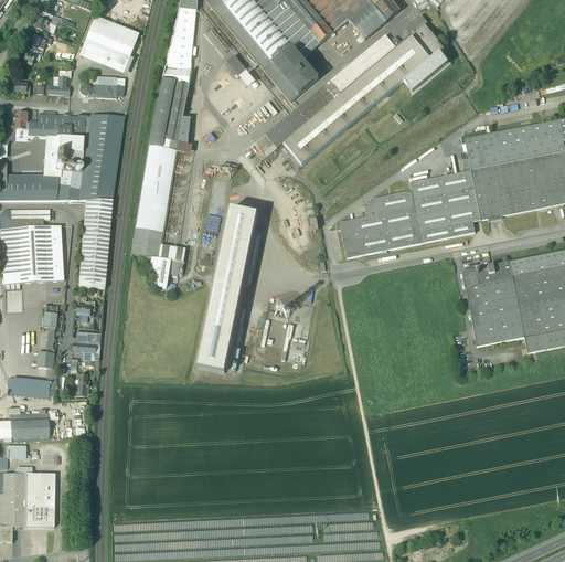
[(55,3),(44,0),(42,4),(44,6),(42,11),(53,14),(55,10),(53,9),(55,3)]
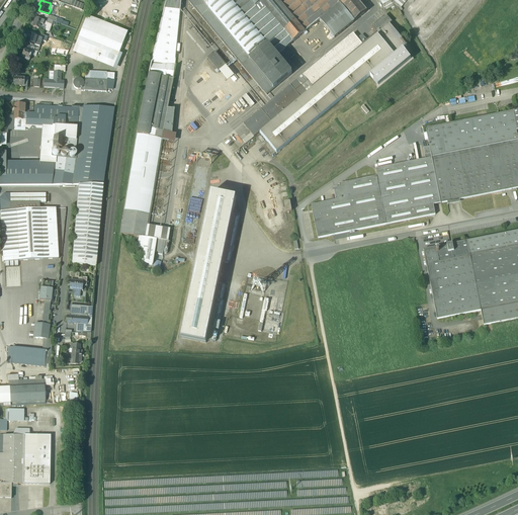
[(148,73),(137,132),(124,208),(149,212),(162,130),(171,132),(174,107),(168,106),(175,64),(174,63),(180,0),(165,0),(157,36),(151,61),(148,73)]
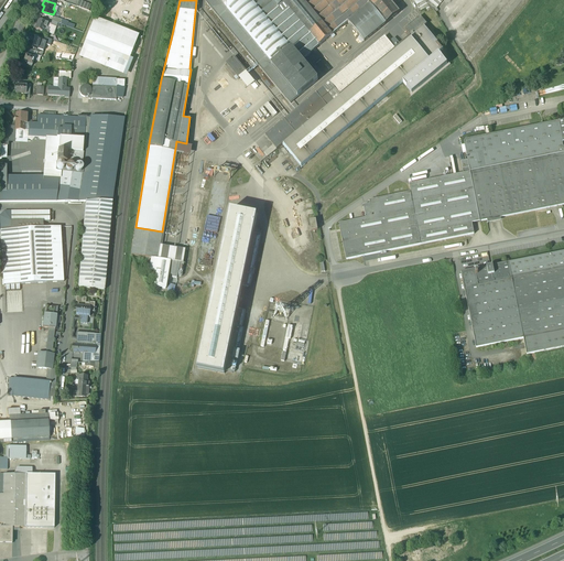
[(206,0),(263,68),(272,62),(273,62),(291,47),(301,58),(302,58),(348,20),(365,40),(400,10),(391,0),(206,0)]
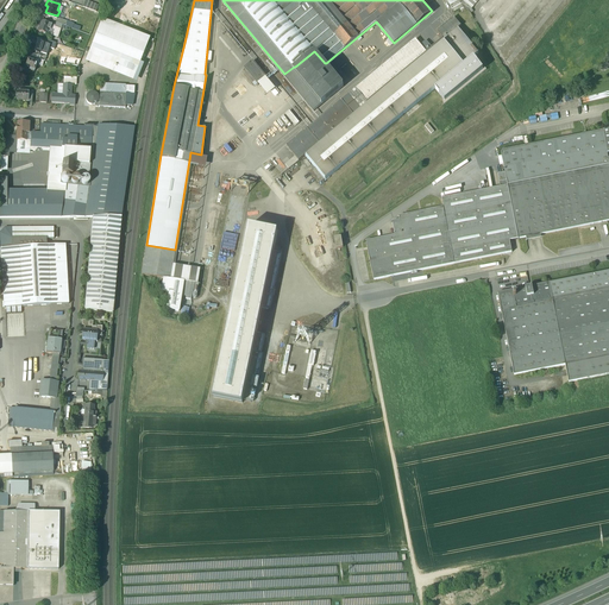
[(125,13),(121,12),(119,19),(129,21),(130,18),(124,17),(125,13)]
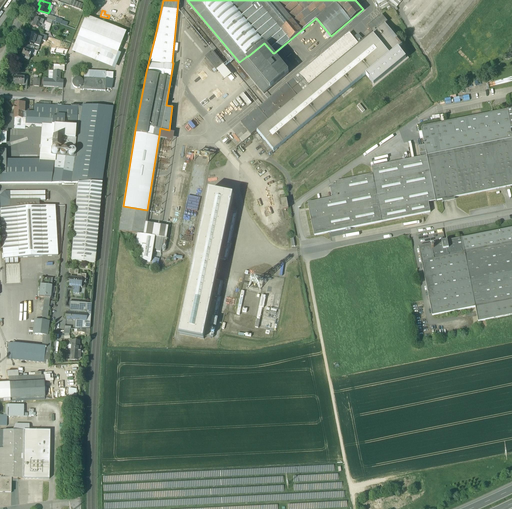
[(382,13),(368,24),(373,31),(374,32),(385,22),(388,20),(382,13)]
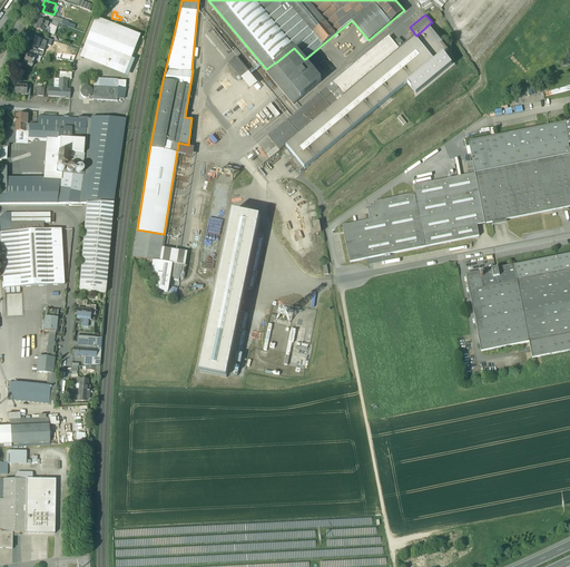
[(140,32),(96,16),(82,50),(127,67),(140,32)]
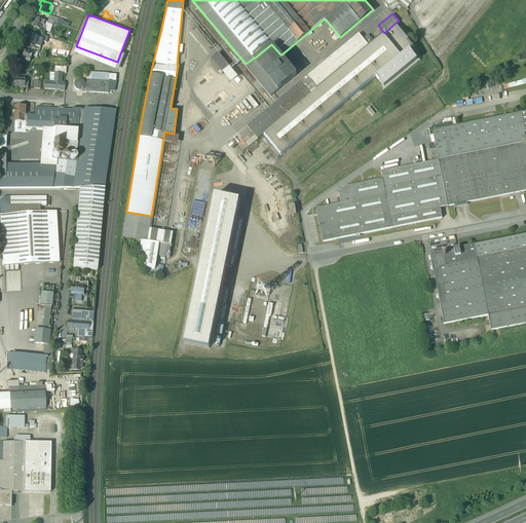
[(46,19),(36,15),(33,24),(41,27),(42,23),(45,24),(45,23),(46,19)]
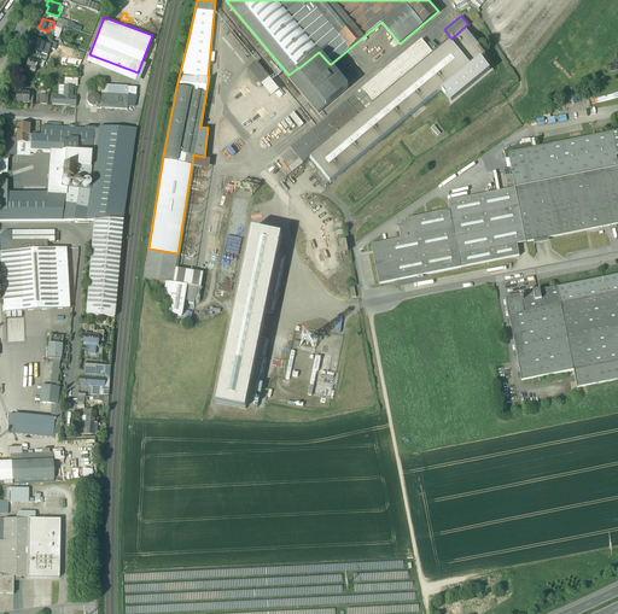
[(438,47),(372,101),(373,103),(310,155),(331,180),(442,88),(481,56),(485,52),(465,27),(452,39),(450,37),(442,45),(438,47)]
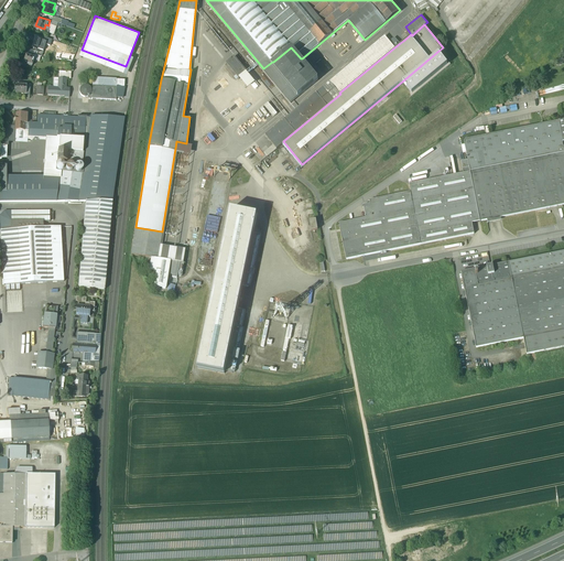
[(41,38),(32,34),(29,44),(30,44),(36,47),(38,46),(41,38)]
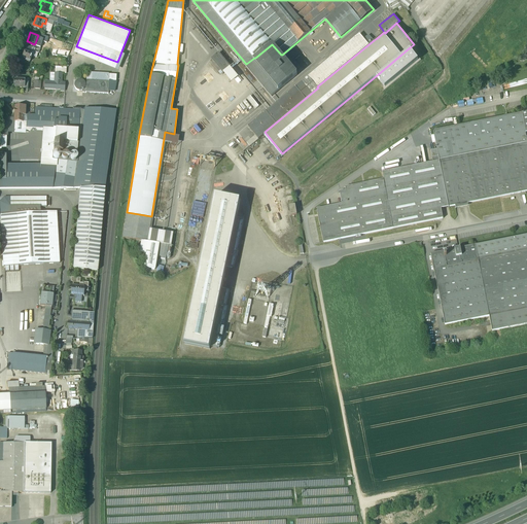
[(360,33),(248,125),(258,137),(265,132),(318,88),(317,86),(374,40),(369,33),(363,37),(360,33)]
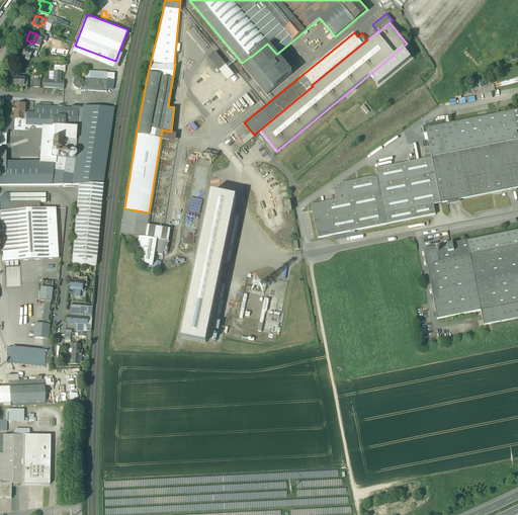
[(33,44),(27,40),(25,46),(38,50),(39,46),(34,43),(33,44)]
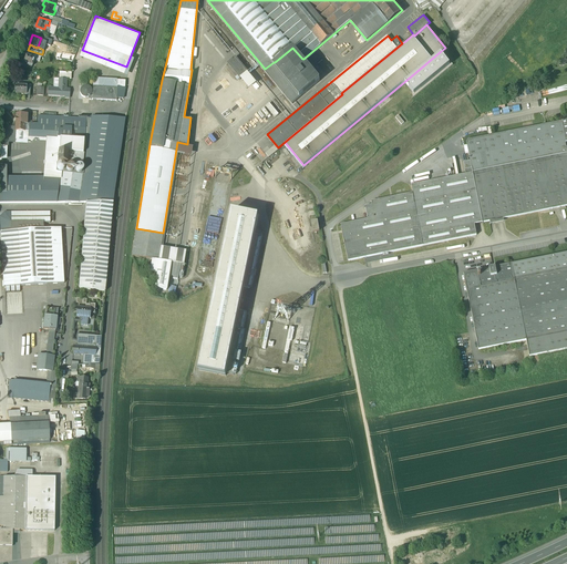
[(292,48),(275,62),(274,62),(265,69),(292,102),(320,79),(303,59),(302,59),(292,48)]
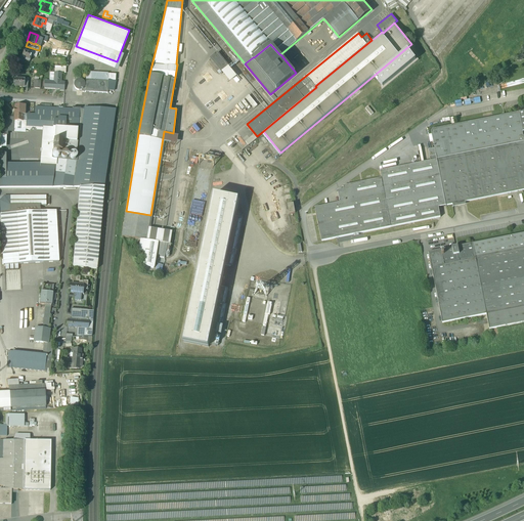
[(117,61),(76,46),(74,50),(115,66),(117,61)]
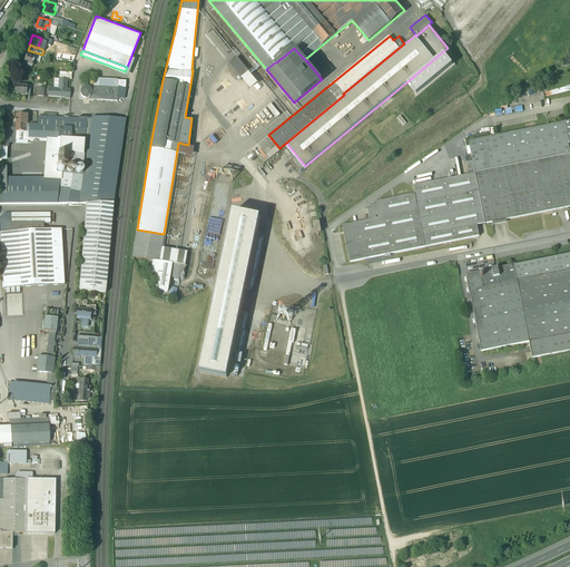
[(443,51),(408,81),(416,91),(452,62),(443,51)]
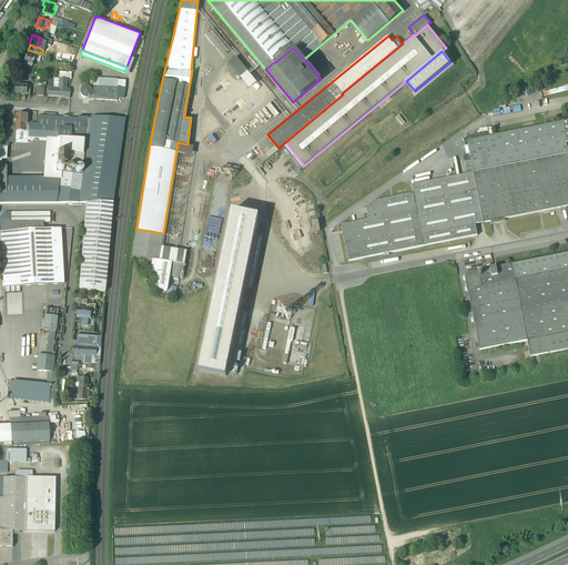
[(34,56),(27,53),(23,60),(28,62),(32,63),(34,56)]
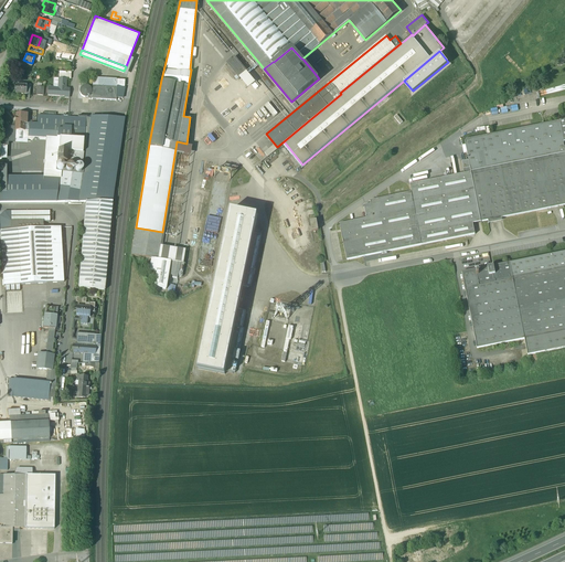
[(256,81),(234,54),(226,61),(248,86),(256,81)]
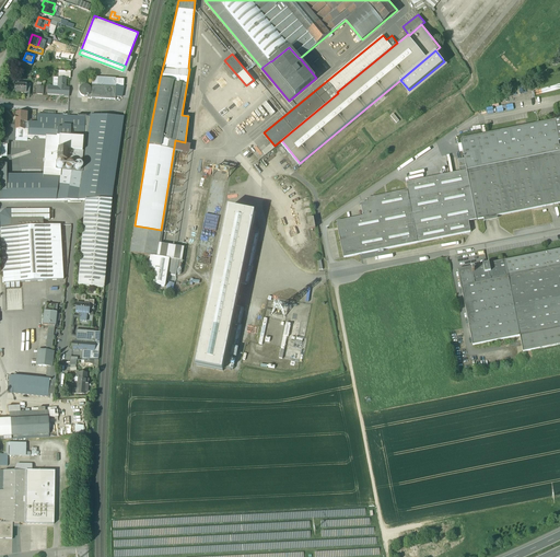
[(53,84),(48,83),(47,92),(59,92),(65,92),(65,94),(69,94),(69,86),(66,85),(66,76),(58,76),(58,85),(53,84)]
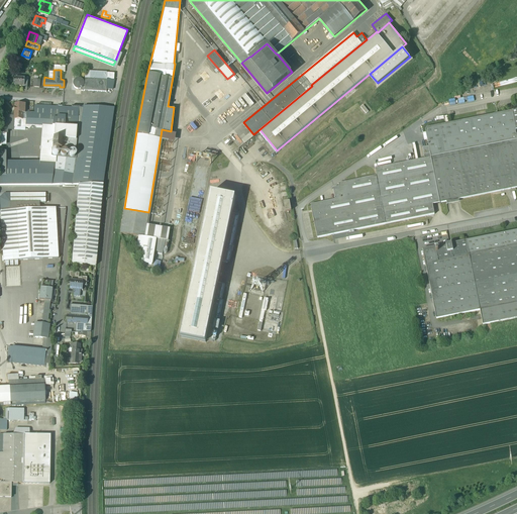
[(24,76),(15,75),(14,84),(23,84),(24,84),(24,81),(24,76)]
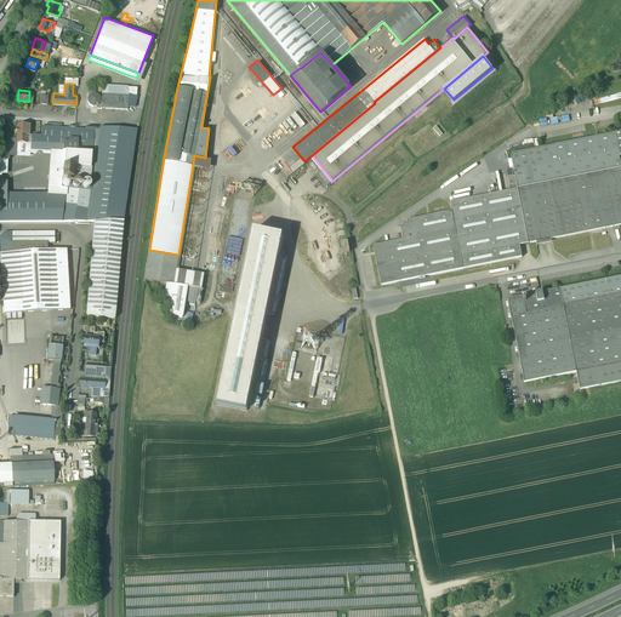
[(101,100),(101,97),(101,95),(98,93),(97,91),(95,91),(92,92),(90,93),(89,95),(87,97),(89,100),(90,102),(92,103),(95,104),(97,103),(98,102),(100,102),(101,100)]
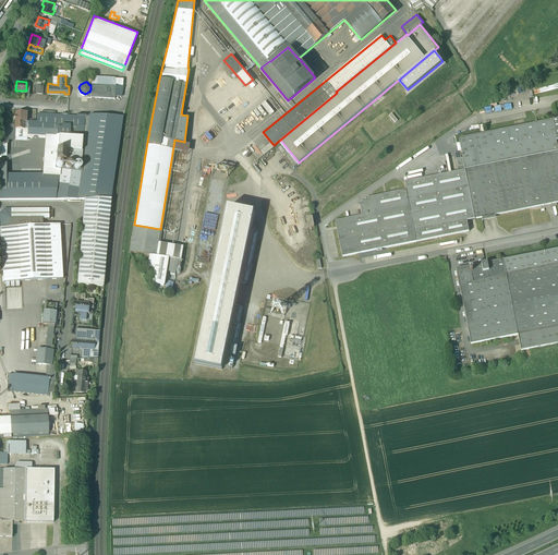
[(92,82),(92,86),(91,91),(91,95),(106,96),(106,83),(92,82)]
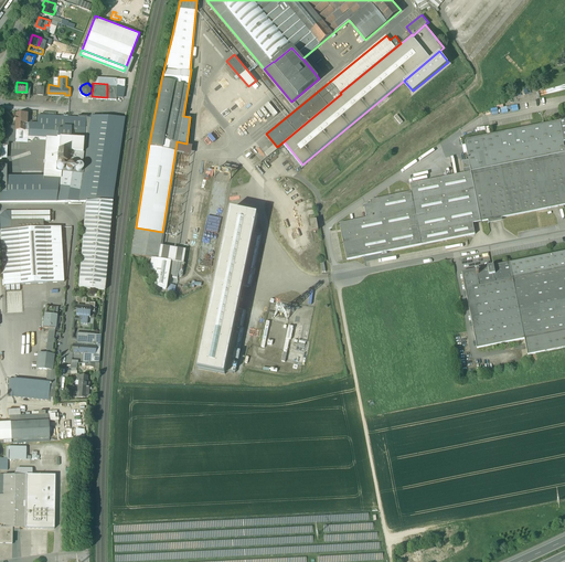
[(117,84),(107,84),(107,97),(116,98),(116,95),(117,84)]
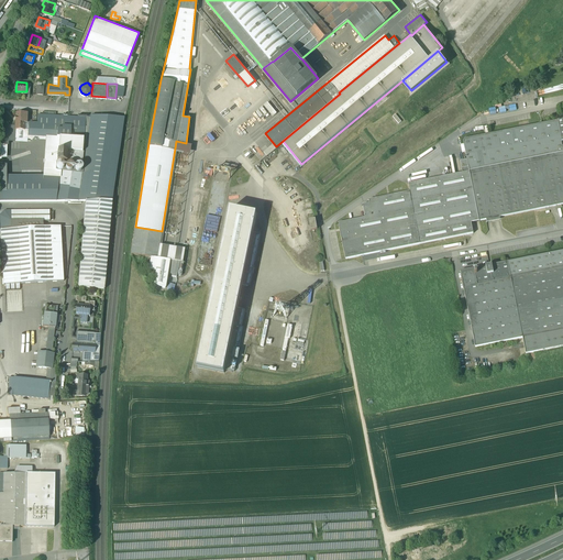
[(276,95),(278,98),(277,99),(280,103),(287,99),(285,97),(284,97),(280,91),(276,95)]
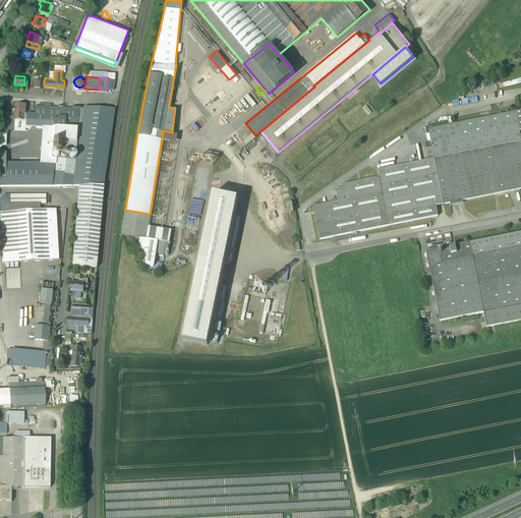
[(249,92),(245,95),(253,106),(257,103),(249,92)]
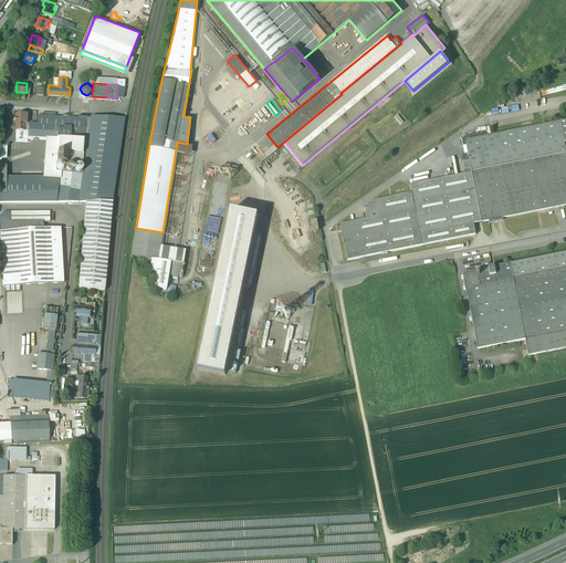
[(28,112),(17,112),(16,124),(16,127),(24,128),(24,121),(27,122),(28,112)]
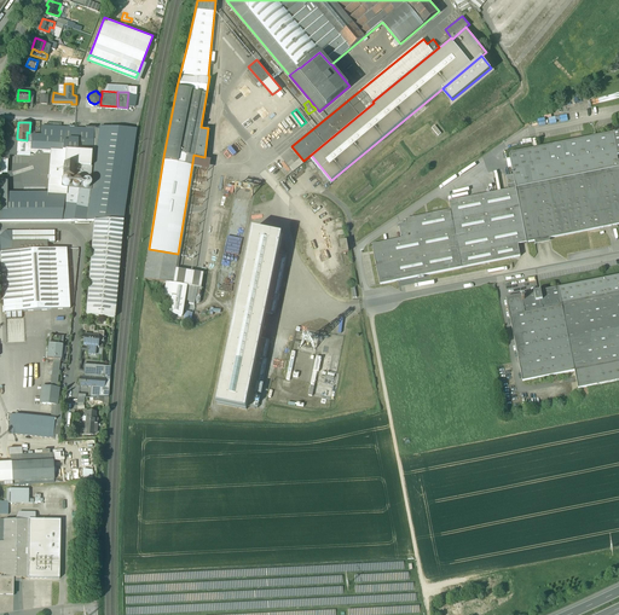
[(99,127),(41,123),(41,134),(79,137),(77,149),(85,150),(84,164),(76,163),(76,164),(74,164),(73,177),(68,177),(65,196),(62,219),(94,218),(123,218),(137,126),(100,125),(99,127)]
